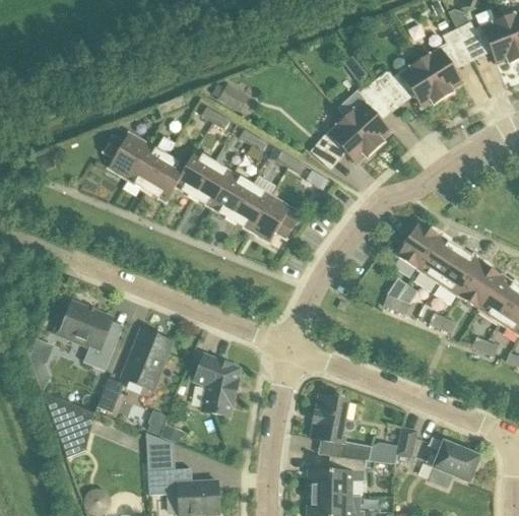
[(449,11),(457,28),(469,22),(465,11),(454,8),(449,11)]
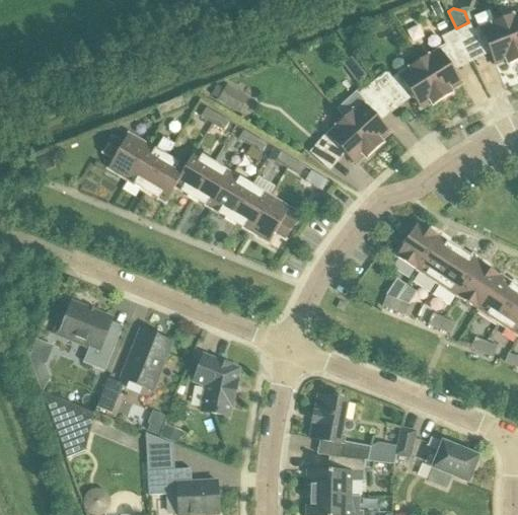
[(517,10),(513,12),(513,11),(503,16),(517,54),(517,10)]
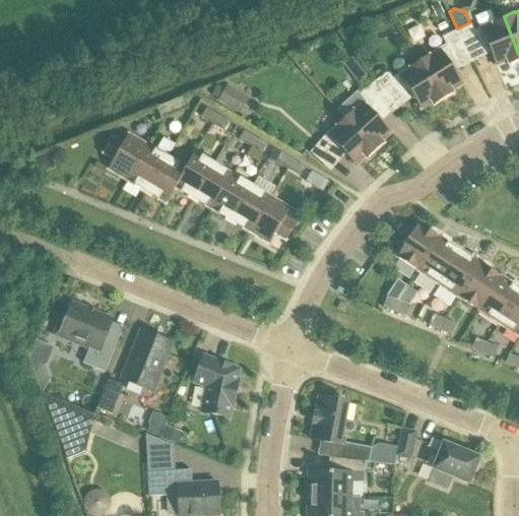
[(509,62),(518,57),(518,54),(504,16),(493,20),(480,25),(473,29),(469,22),(457,28),(472,58),(490,48),(496,63),(508,58),(509,62)]
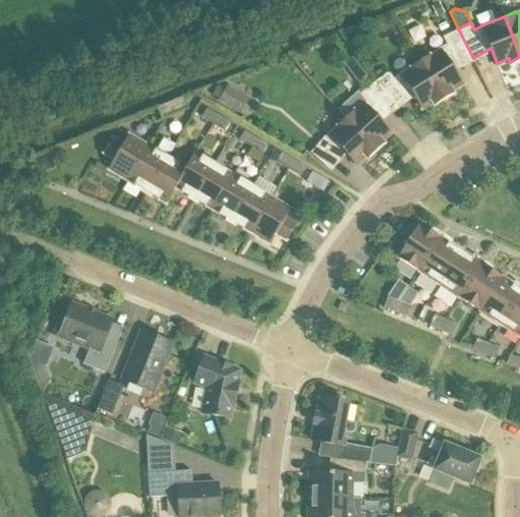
[(455,67),(473,58),(458,29),(446,35),(449,42),(442,46),(430,53),(420,58),(445,97),(454,91),(452,88),(463,80),(455,67)]
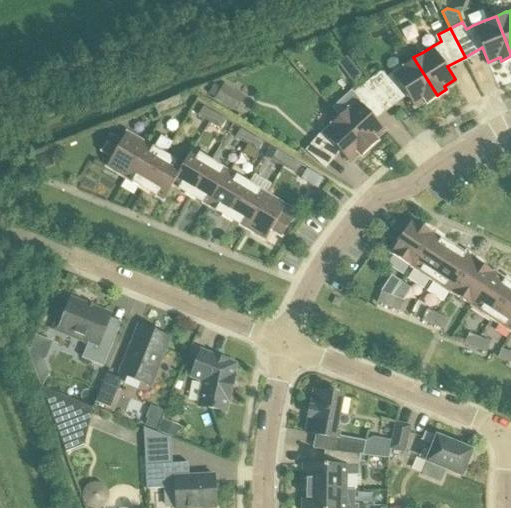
[(427,101),(437,95),(413,57),(404,63),(404,64),(393,71),(386,76),(382,69),(370,78),(390,103),(406,91),(414,105),(425,98),(427,101)]
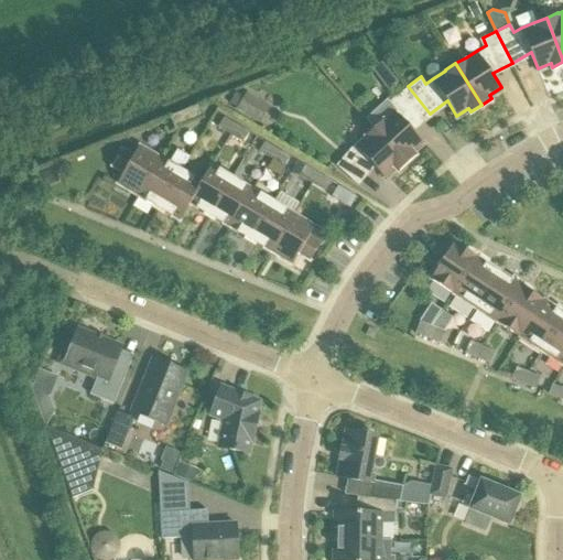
[(412,127),(430,114),(408,86),(388,101),(393,108),(383,117),(375,125),(407,161),(417,152),(414,150),(424,140),(412,127)]
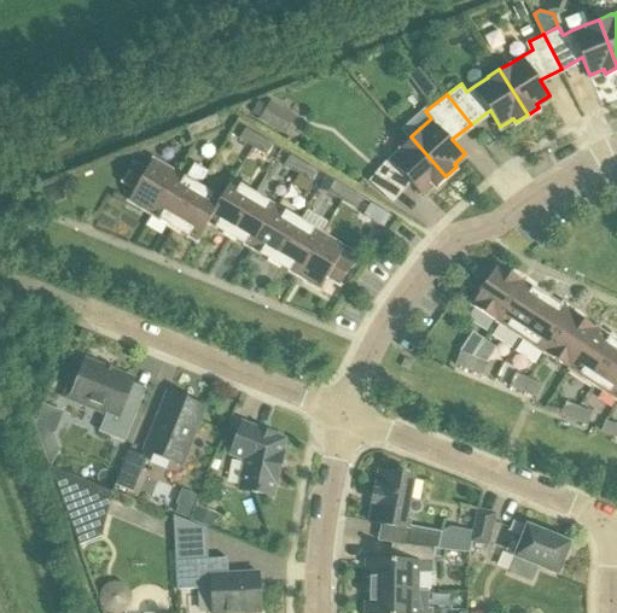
[(285,133),(297,114),(271,98),(260,117),(285,133)]
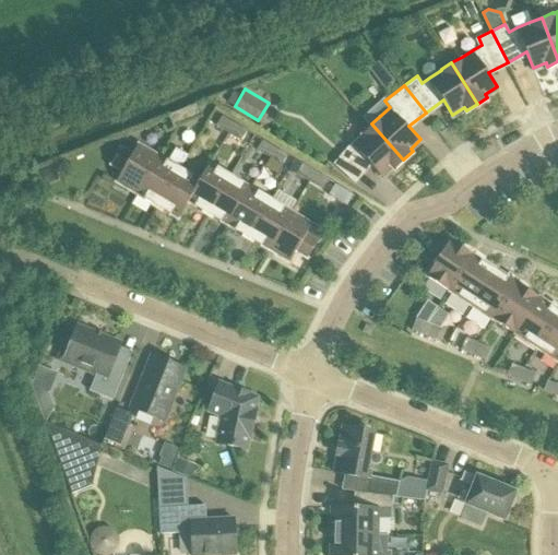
[(197,102),(182,107),(187,118),(201,111),(197,102)]
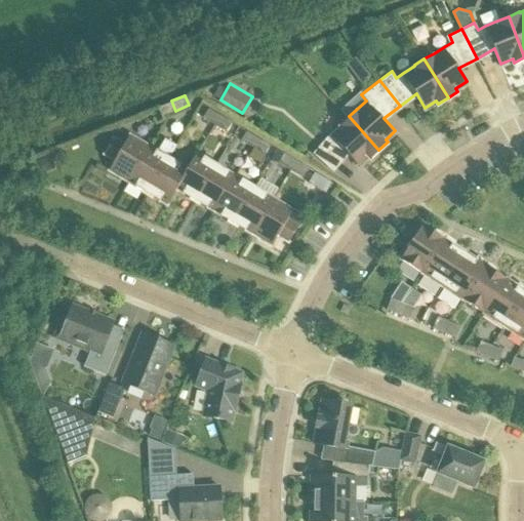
[(171,101),(159,106),(163,116),(175,111),(171,101)]
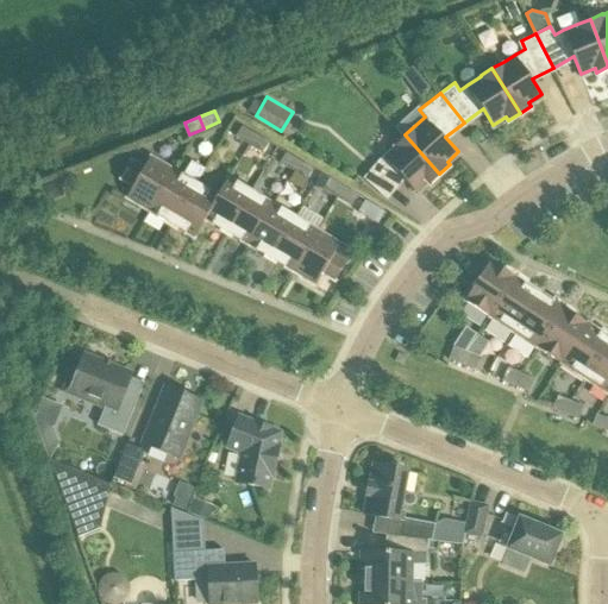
[(243,123),(236,134),(250,142),(256,131),(243,123)]
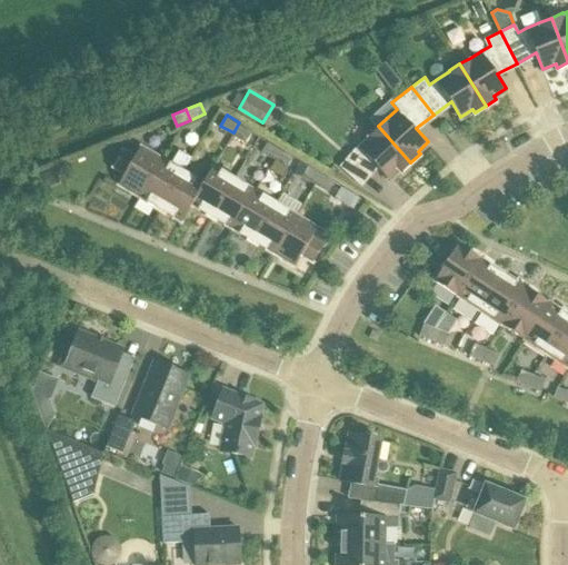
[(239,122),(233,132),(246,140),(251,130),(239,122)]
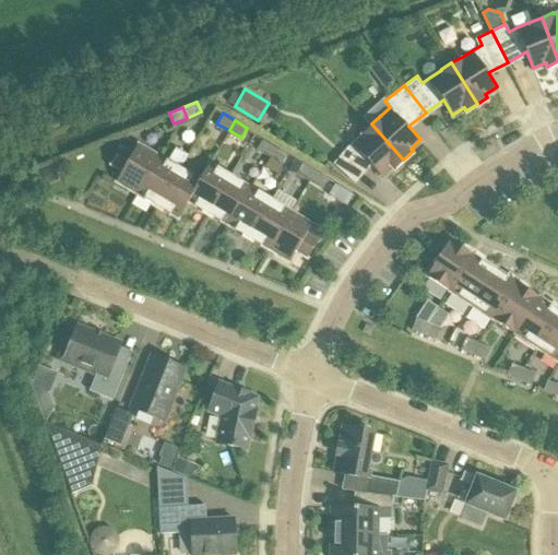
[(394,167),(403,160),(371,124),(361,132),(363,132),(352,142),(335,161),(355,178),(370,162),(382,174),(392,165),(394,167)]
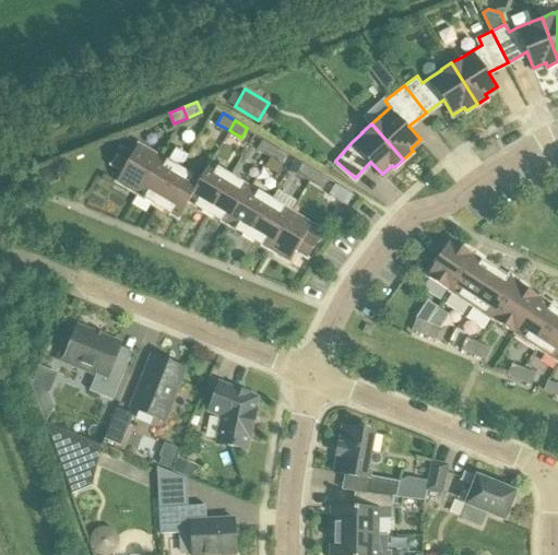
[(263,138),(258,148),(270,154),(275,144),(263,138)]
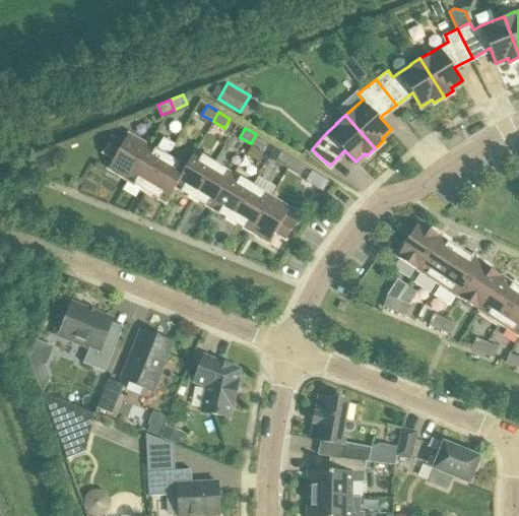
[(127,178),(148,142),(129,131),(123,141),(113,135),(104,150),(114,156),(108,167),(127,178)]
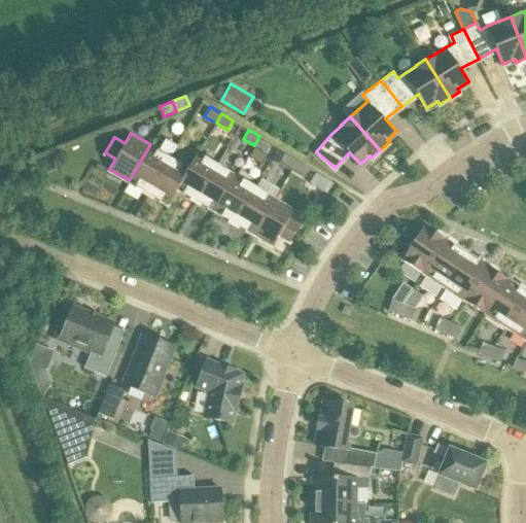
[(259,136),(254,145),(266,152),(271,143),(259,136)]
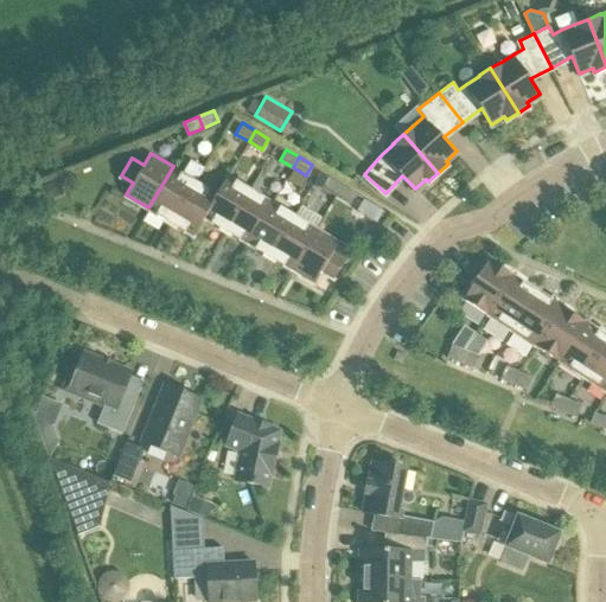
[(196,179),(197,180),(205,166),(191,158),(183,172),(173,166),(148,207),(171,221),(196,179)]
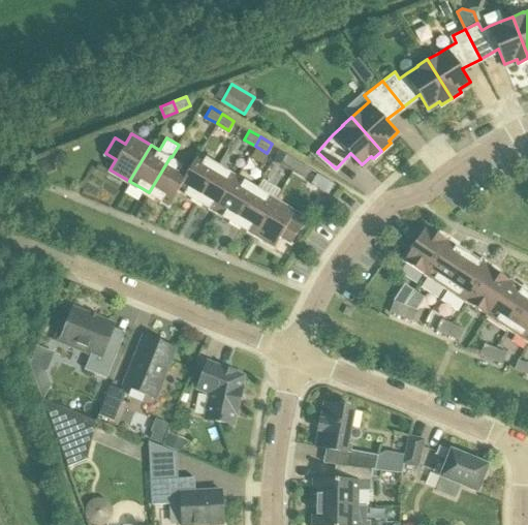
[(196,199),(218,163),(198,152),(189,167),(178,188),(196,199)]
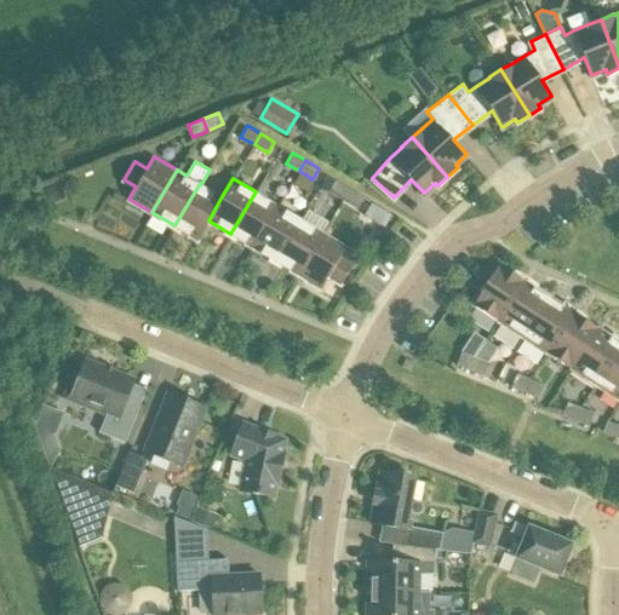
[(337,179),(331,190),(344,199),(351,188),(337,179)]
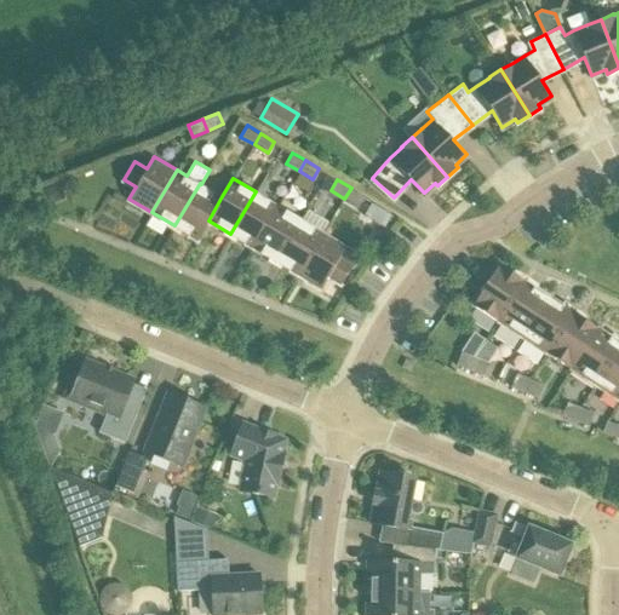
[(66,196),(58,180),(44,188),(50,202),(66,196)]
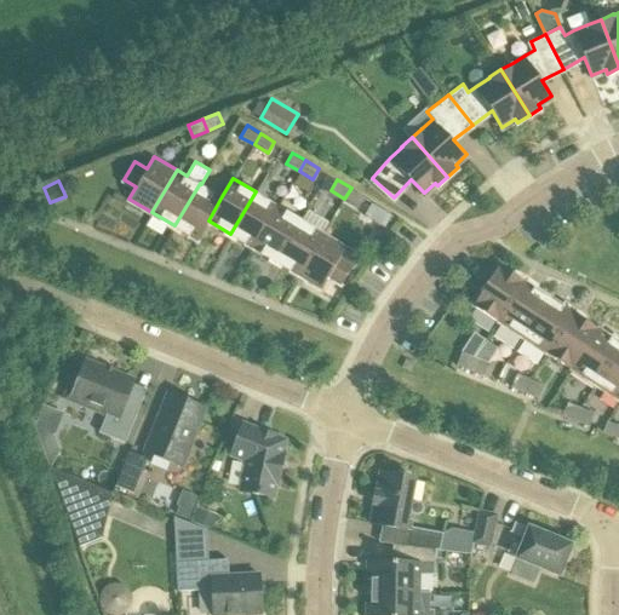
[(222,196),(201,184),(200,183),(175,225),(198,239),(208,220),(222,196)]
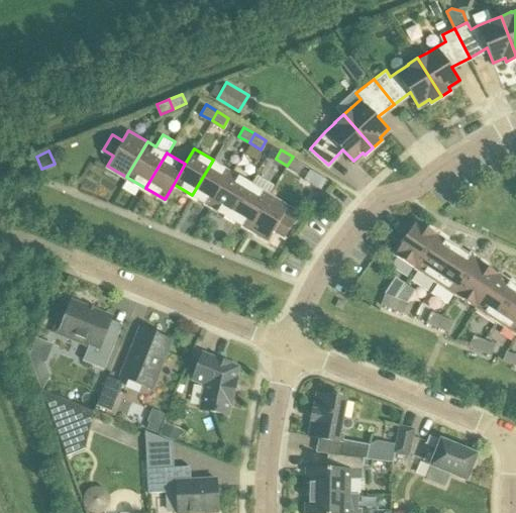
[(293,157),(287,166),(299,173),(304,164),(293,157)]
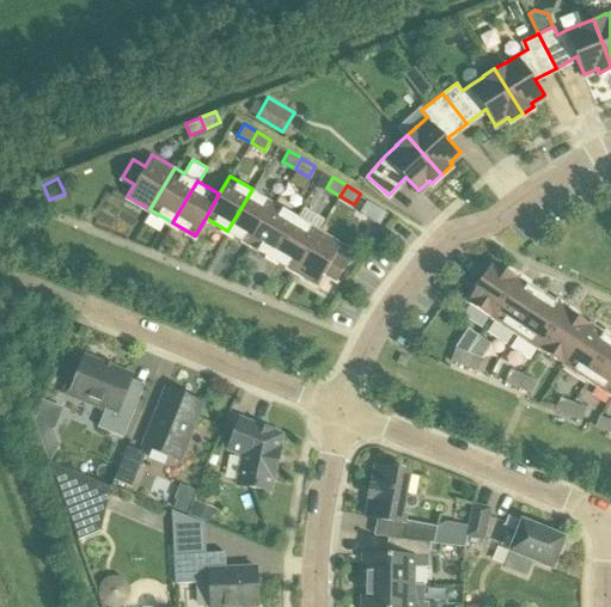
[(250,243),(274,202),(252,189),(227,231),(250,243)]
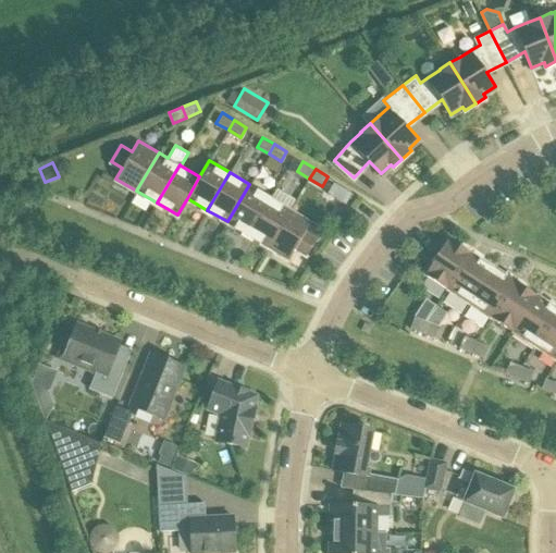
[(257,174),(252,184),(282,196),(286,186),(257,174)]
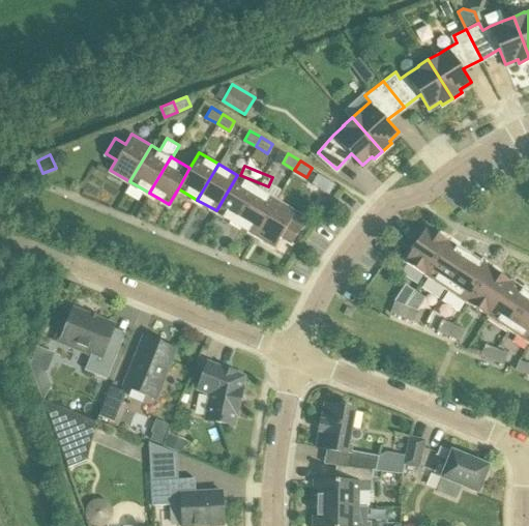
[(236,223),(257,186),(237,175),(216,210),(236,223)]
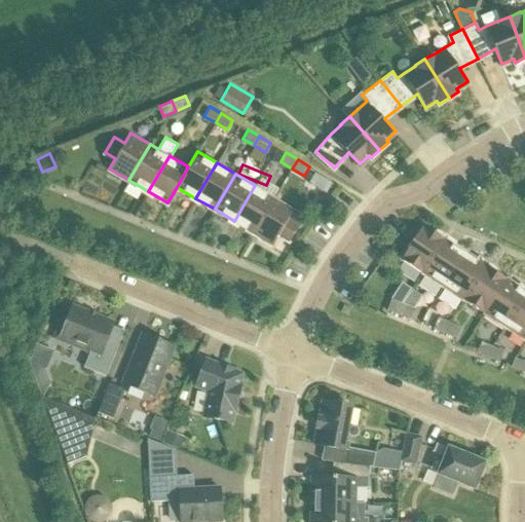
[(253,232),(274,196),(255,185),(234,221),(253,232)]
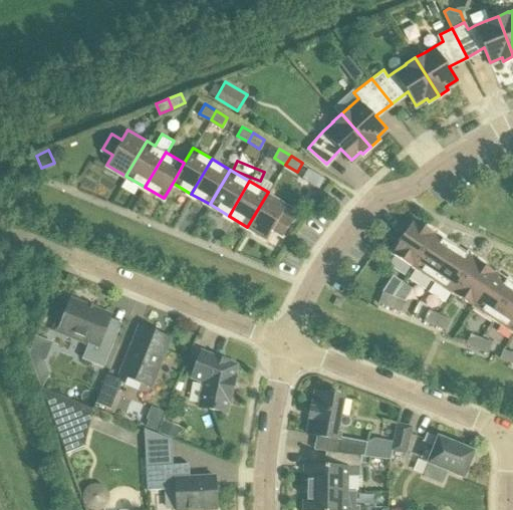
[(268,192),(247,227),(266,238),(272,228),(282,234),(291,219),(281,213),(287,203),(268,192)]
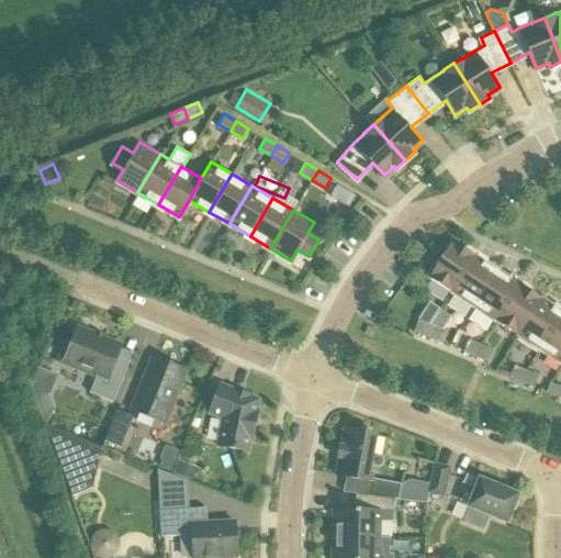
[(451,289),(477,250),(468,244),(467,246),(453,237),(428,275),(451,289)]
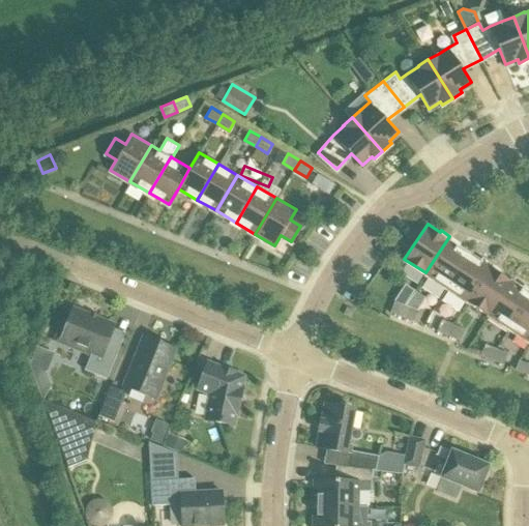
[(446,287),(469,252),(457,243),(459,241),(449,236),(425,272),(446,287)]
